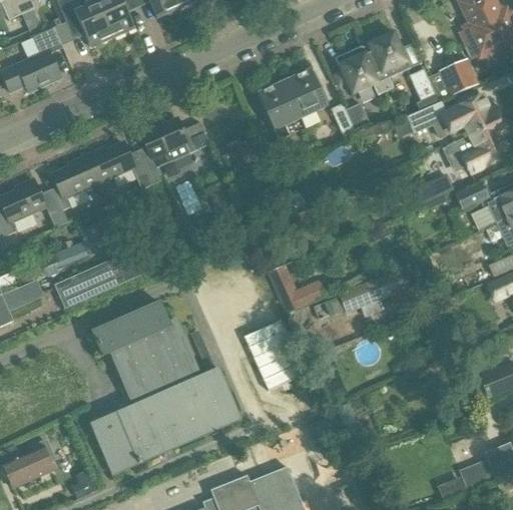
[(22,14),(15,0),(0,0),(0,1),(9,20),(14,17),(22,14)]
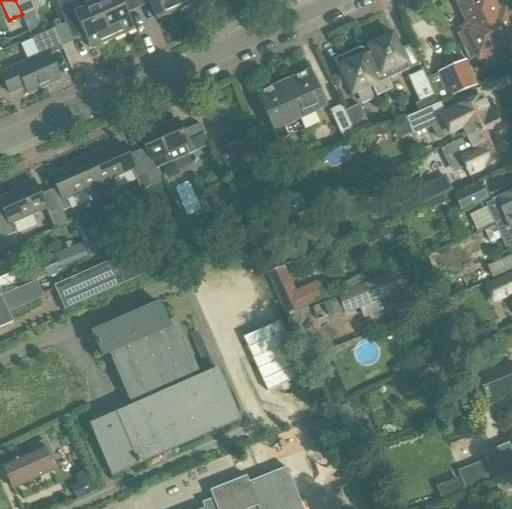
[(15,0),(22,14),(35,8),(31,0),(15,0)]
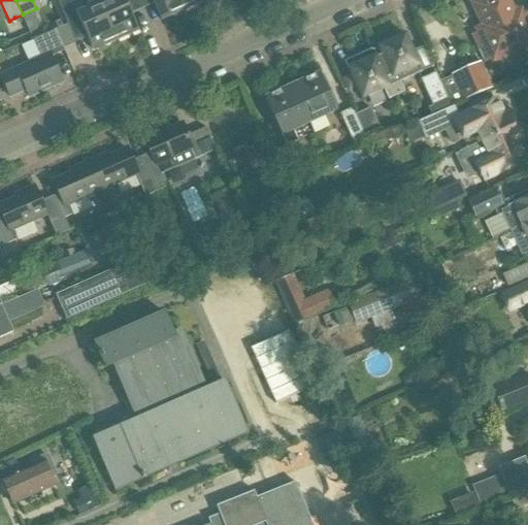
[(76,0),(73,2),(72,0),(57,0),(71,32),(84,27),(93,48),(116,38),(99,1),(98,0),(76,0)]
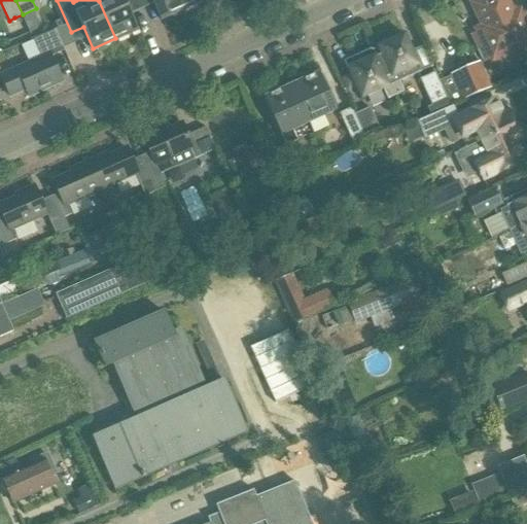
[(139,2),(138,0),(101,0),(99,1),(115,38),(138,29),(128,7),(139,2)]
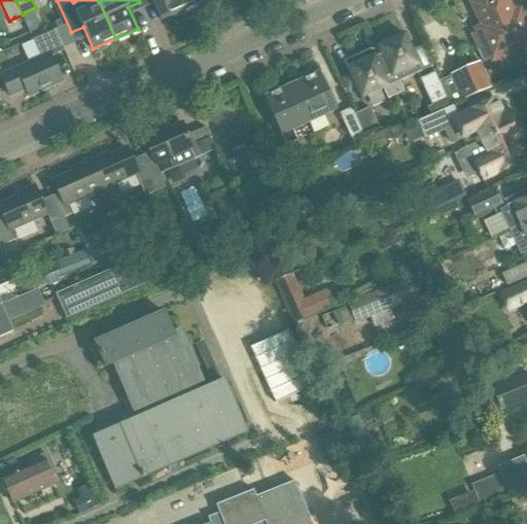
[(138,0),(139,2),(143,0),(151,0),(161,19),(183,8),(179,0),(138,0)]
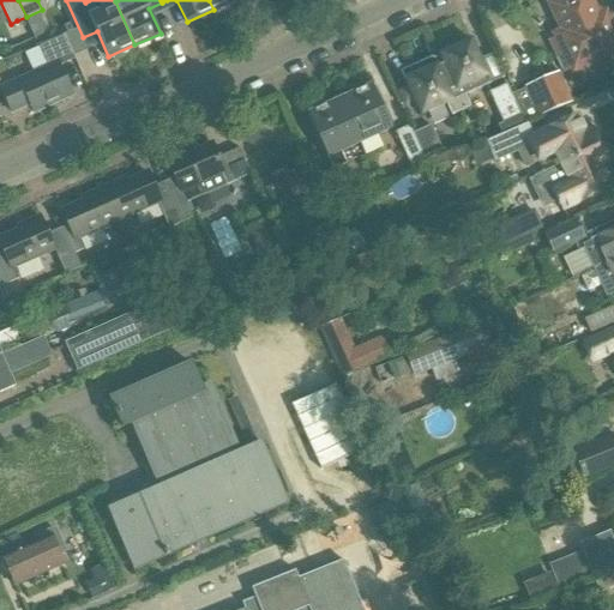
[(209,0),(214,10),(235,0),(209,0)]
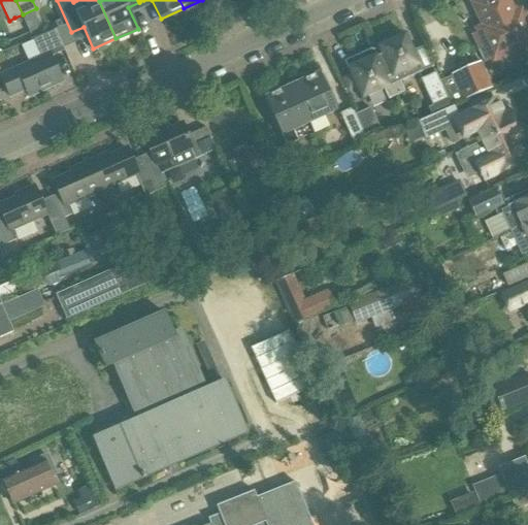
[(485,61),(494,57),(494,58),(527,42),(527,39),(522,27),(527,25),(521,11),(514,14),(506,0),(485,0),(477,3),(485,20),(484,20),(483,22),(485,28),(482,29),(482,30),(473,34),(485,61)]
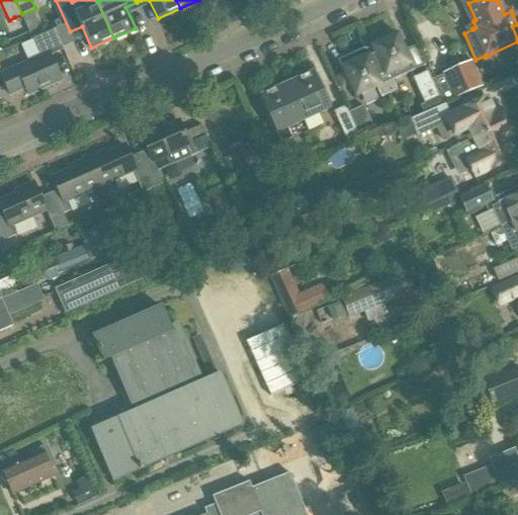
[(28,94),(62,80),(51,55),(64,50),(55,28),(33,38),(41,56),(1,74),(10,94),(25,87),(28,94)]
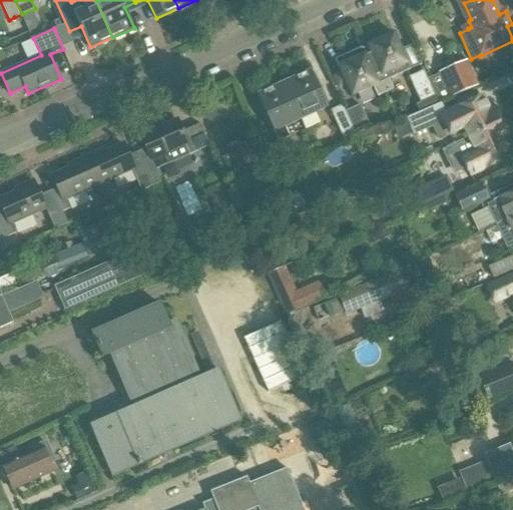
[(363,46),(384,92),(391,88),(387,78),(409,68),(392,32),(363,46)]
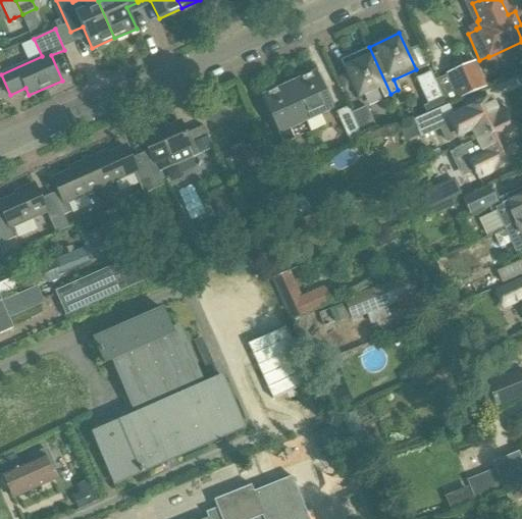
[(342,59),(347,70),(337,75),(344,91),(354,86),(358,96),(379,87),(383,97),(390,94),(369,47),(342,59)]
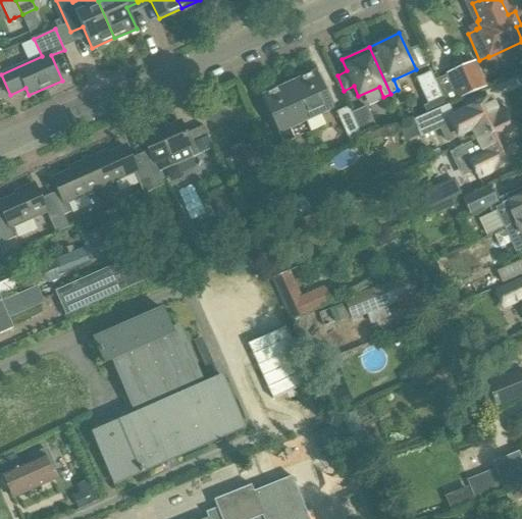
[(475,59),(446,72),(457,98),(485,86),(475,59)]
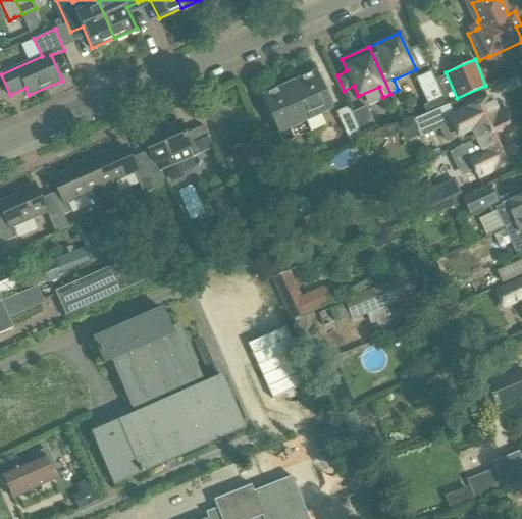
[(428,102),(442,95),(431,69),(416,75),(428,102)]
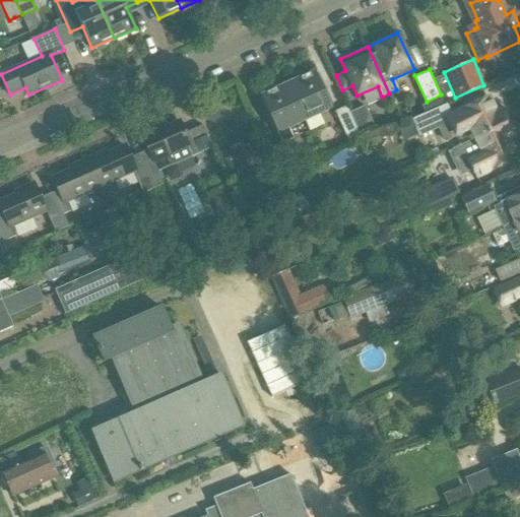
[(315,70),(287,82),(304,119),(331,107),(315,70)]
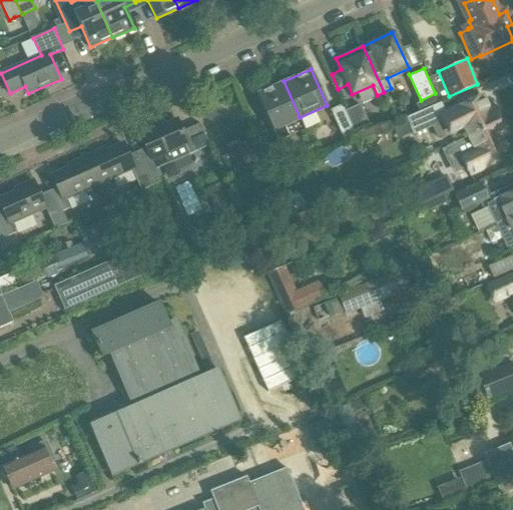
[(300,117),(284,81),(257,94),(273,129),(277,138),(287,133),(283,125),(300,117)]
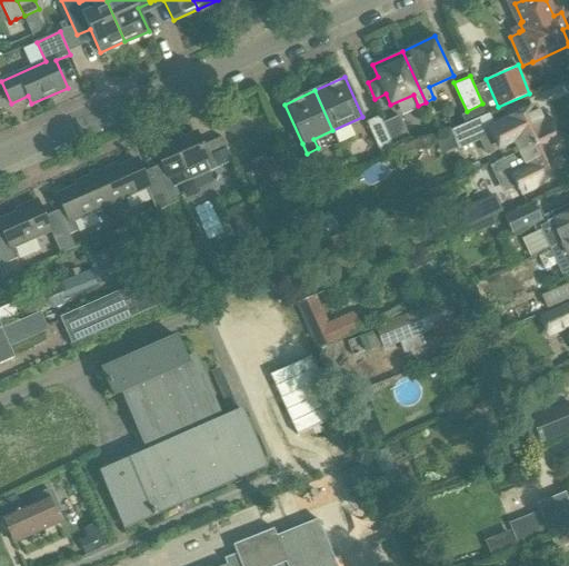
[(521,149),(557,132),(552,120),(543,125),(537,108),(509,119),(508,118),(495,123),(489,112),(452,127),(459,145),(480,136),(487,151),(499,147),(503,157),(521,149)]
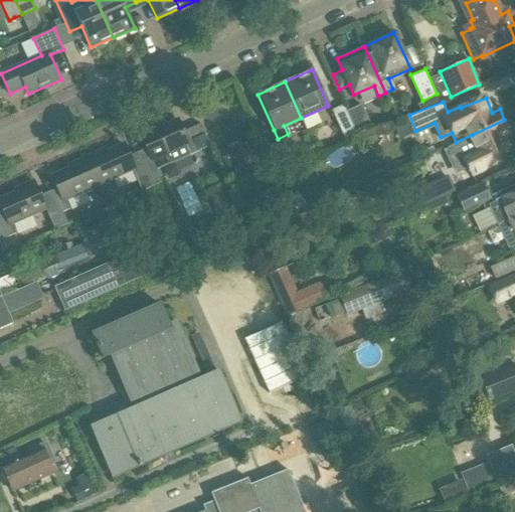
[(355,131),(346,111),(343,104),(330,110),(345,141),(355,133),(355,131)]
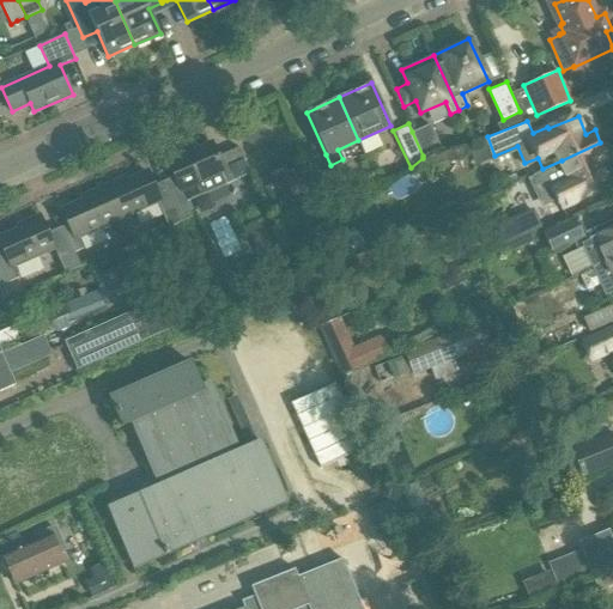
[(429,123),(412,132),(423,156),(441,148),(429,123)]
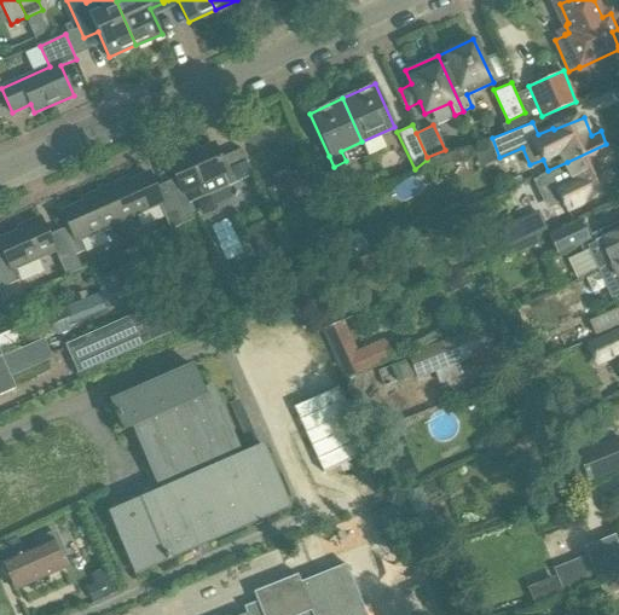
[(187,203),(227,185),(252,174),(239,148),(219,157),(213,143),(191,152),(190,150),(167,160),(174,177),(175,177),(187,203)]
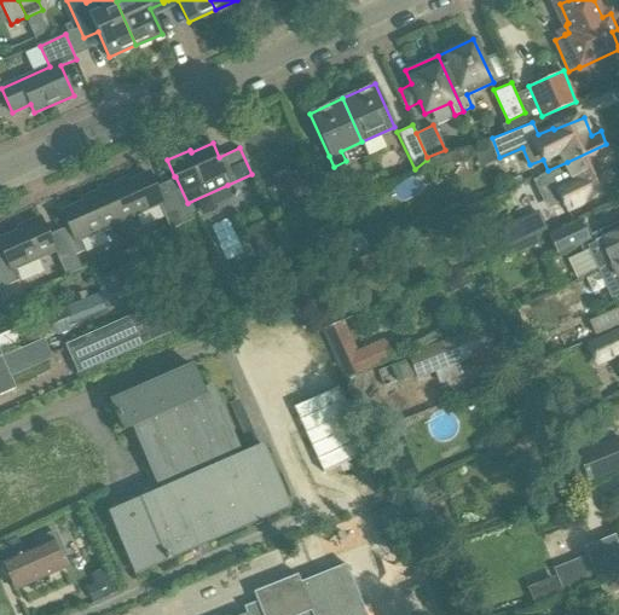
[(567,162),(548,170),(548,172),(534,177),(537,181),(534,183),(542,201),(544,199),(545,203),(550,202),(551,204),(560,201),(563,209),(613,189),(605,166),(611,163),(603,145),(606,144),(567,162)]
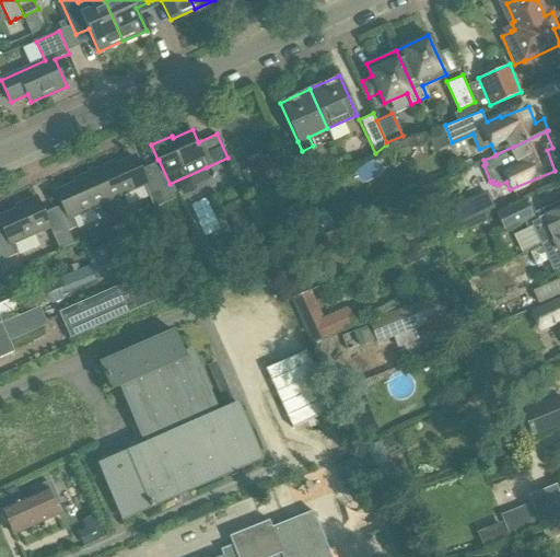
[(114,162),(93,171),(106,199),(142,183),(149,196),(156,193),(161,202),(175,197),(170,184),(159,160),(158,160),(139,169),(133,155),(115,164),(114,162)]
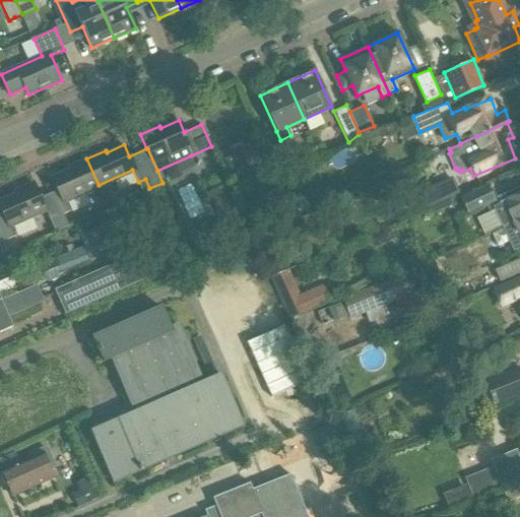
[(276,163),(290,162),(282,144),(270,150),(276,163)]
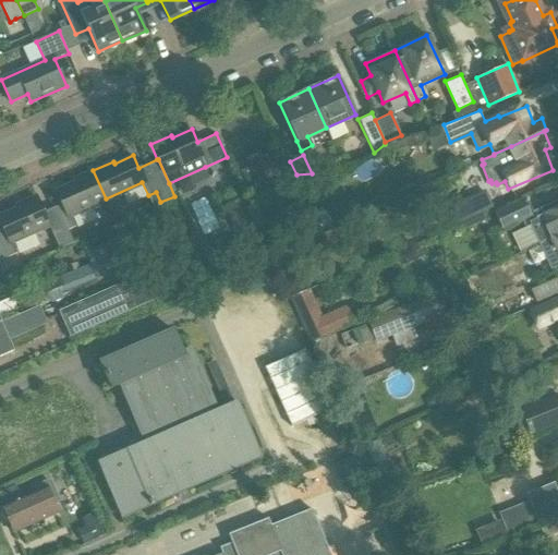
[(60,203),(41,210),(48,225),(58,246),(70,241),(65,229),(74,225),(70,215),(106,198),(93,170),(73,179),(74,181),(55,190),(60,203)]
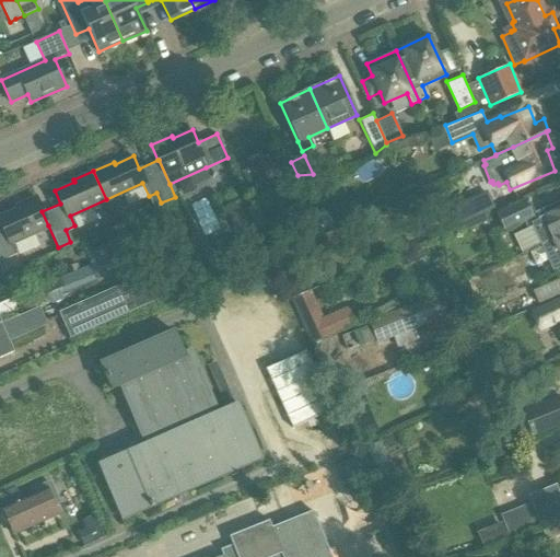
[(252,189),(256,198),(261,196),(258,186),(252,189)]
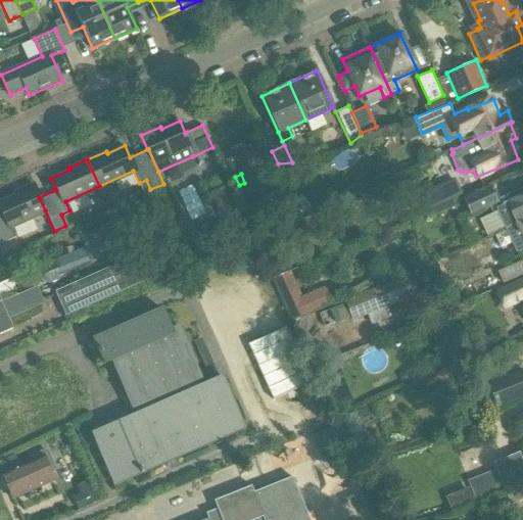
[(280,180),(241,198),(255,229),(277,219),(278,221),(288,216),(282,203),(289,200),(280,180)]
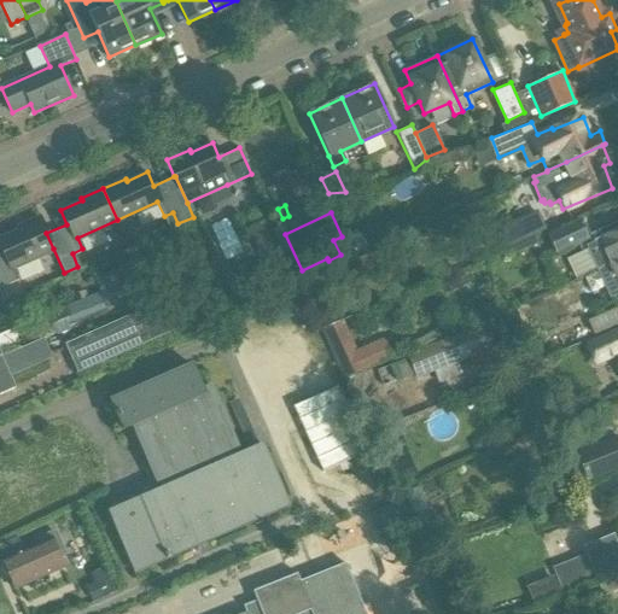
[(46,233),(39,216),(16,227),(17,229),(0,237),(0,247),(3,253),(0,253),(0,285),(17,278),(12,267),(53,249),(46,233)]
